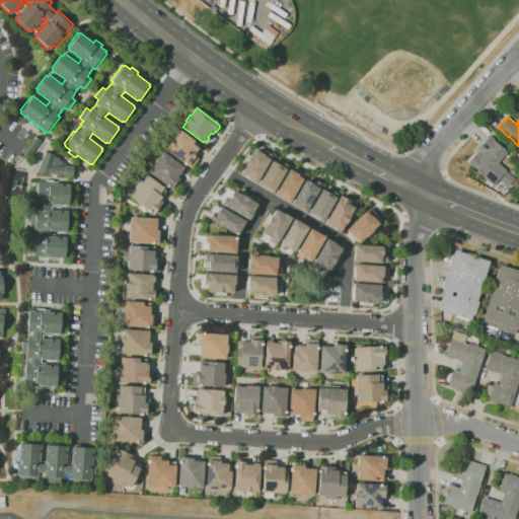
[(192,168),(165,149),(173,138),(175,139),(181,131),(195,141),(201,146),(194,155),(199,158),(192,168)]
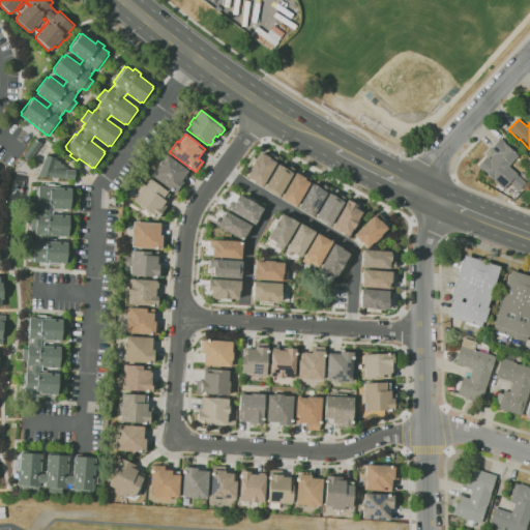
[(501,190),(496,186),(498,184),(478,166),(487,157),(489,158),(495,153),(491,149),(500,138),(505,142),(504,143),(519,155),(509,166),(518,173),(517,174),(526,182),(519,189),(510,181),(504,188),(503,188),(501,190)]
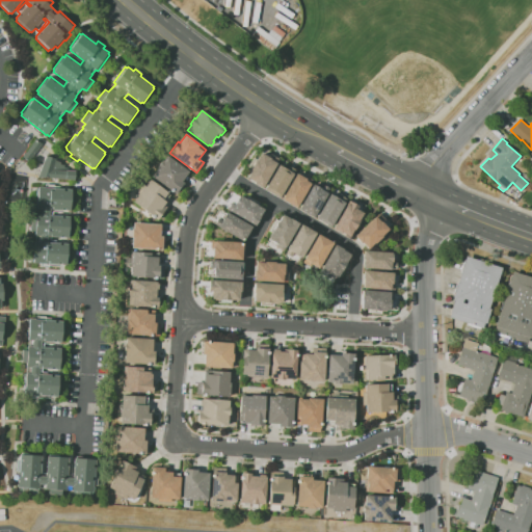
[(29,161),(23,157),(36,139),(43,143),(42,145),(44,148),(35,160),(32,158),(29,161)]
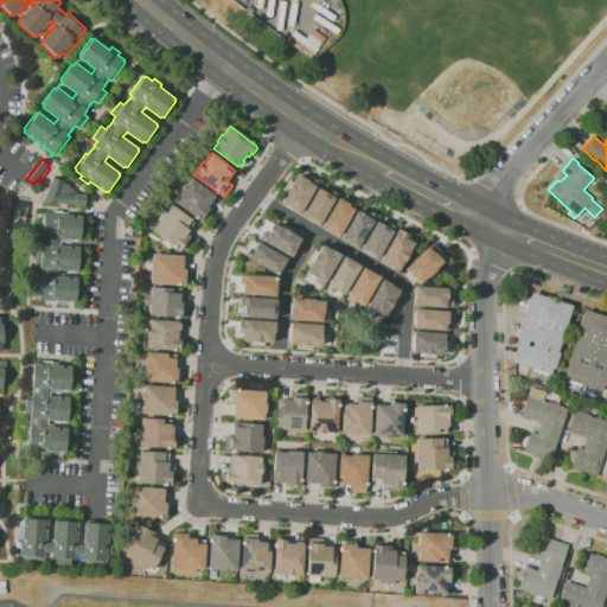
[(299,215),(289,209),(291,208),(282,203),(287,193),(286,193),(292,183),(293,184),(300,174),(307,179),(310,176),(319,181),(299,215)]
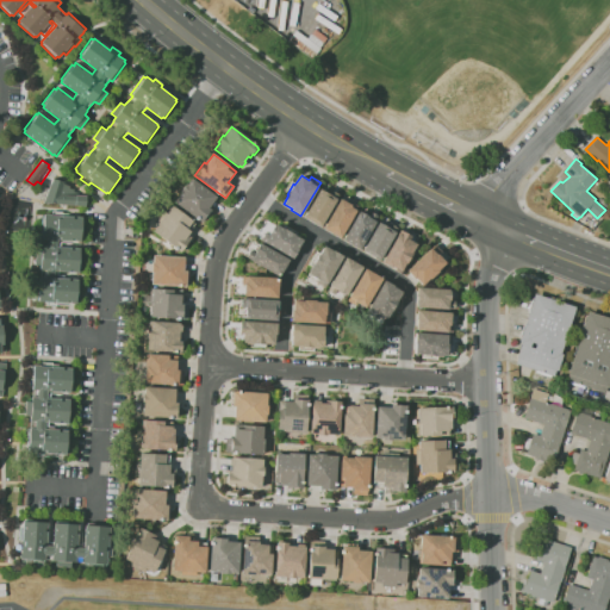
[(86,206),(44,203),(42,206),(38,205),(47,184),(51,185),(54,179),(64,182),(64,185),(69,186),(69,188),(74,190),(74,192),(79,193),(79,195),(87,195),(86,206)]
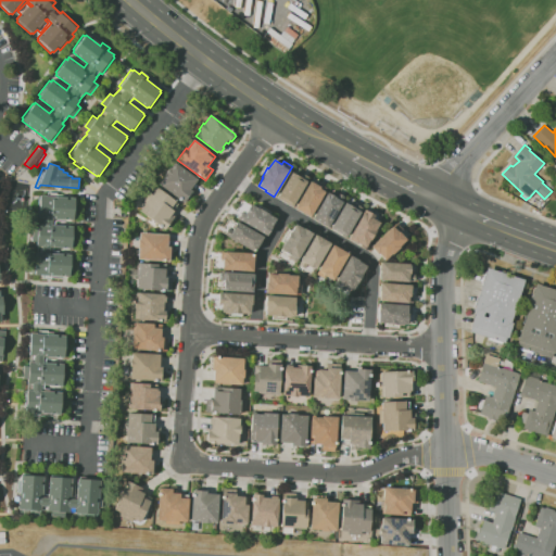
[(184,202),(159,185),(165,175),(164,174),(169,167),(171,167),(175,163),(198,179),(190,189),(192,191),(191,191),(192,192),(190,197),(189,196),(184,202)]
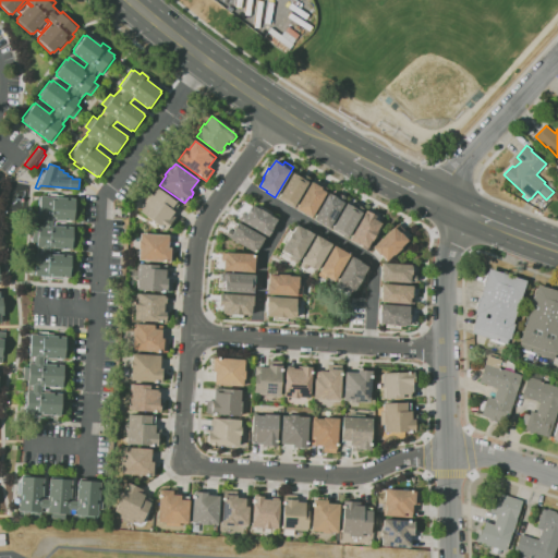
[(15,179),(13,176),(23,167),(25,170),(15,179)]
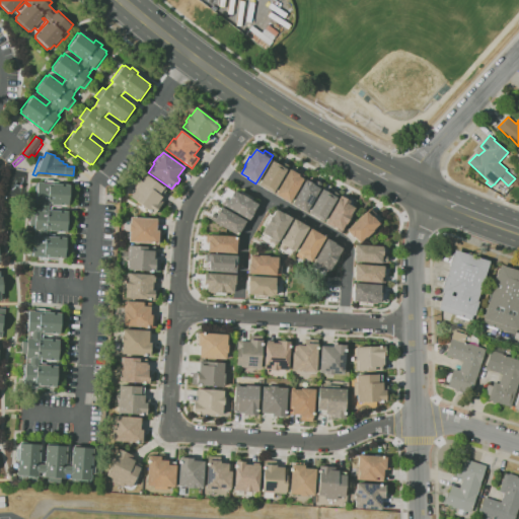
[(273,193),(258,184),(273,160),(280,165),(282,161),(289,165),(273,193)]
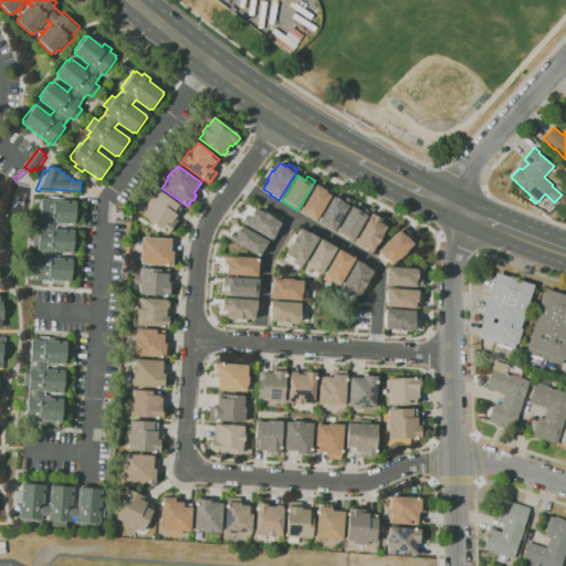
[(316,220),(301,211),(316,185),(324,189),(325,187),(333,191),(316,220)]
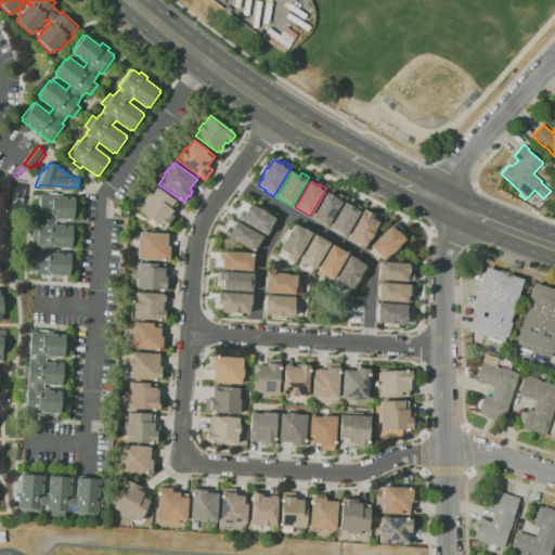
[(165,229),(140,210),(144,204),(141,202),(150,191),(153,193),(157,188),(176,201),(176,202),(178,204),(170,213),(175,215),(165,228),(166,228),(165,229)]
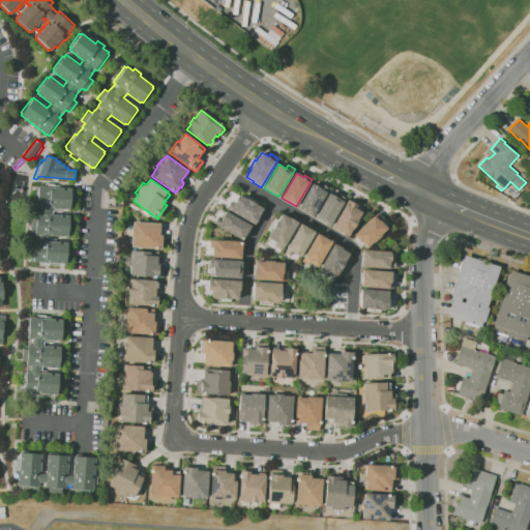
[(313,216),(298,208),(313,183),(320,187),(323,184),(329,187),(313,216)]
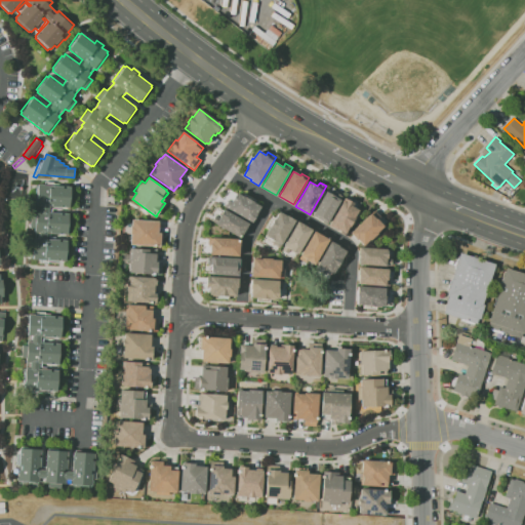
[(66,260),(33,258),(35,238),(38,238),(39,233),(35,232),(35,229),(31,228),(32,215),(36,216),(36,211),(40,211),(41,206),(37,205),(39,184),(43,184),(43,186),(52,186),(52,185),(71,186),(71,190),(73,190),(72,205),(70,205),(69,208),(50,206),(49,212),(69,213),(69,215),(71,215),(70,233),(68,232),(67,235),(48,233),(47,239),(67,240),(67,242),(69,242),(68,259),(66,259),(66,260)]
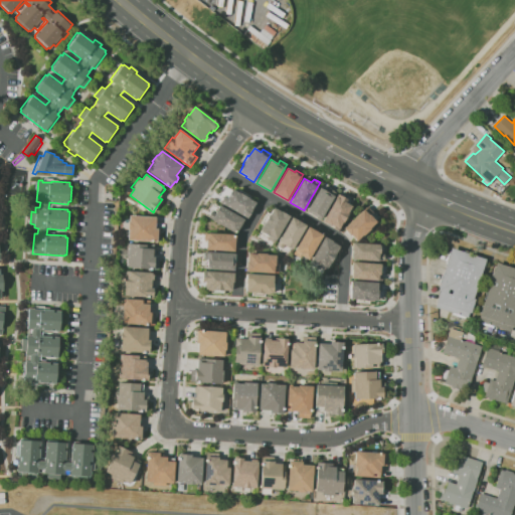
[(247,218),(220,202),(224,196),(226,197),(232,188),(256,202),(247,218)]
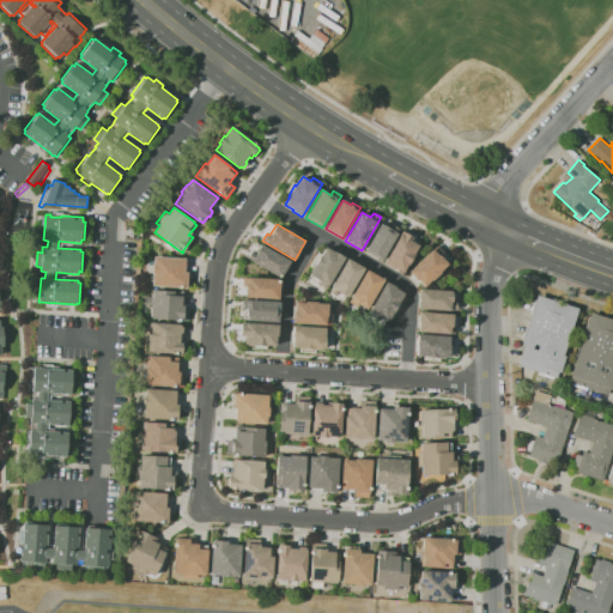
[(382,261),(365,252),(381,224),(389,229),(392,224),(400,230),(382,261)]
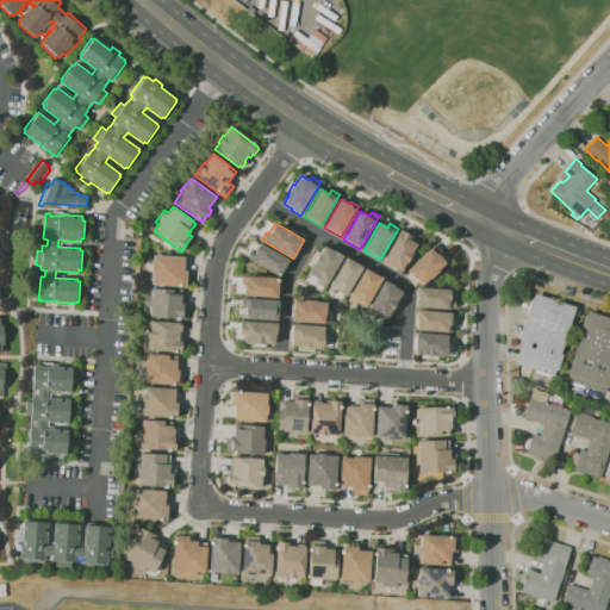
[(400,272),(384,262),(399,234),(402,235),(403,231),(411,236),(409,240),(417,244),(400,272)]
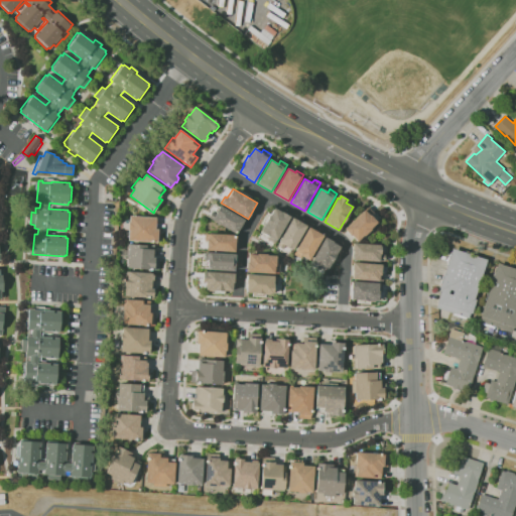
[(236,234),(213,221),(214,220),(209,217),(213,212),(216,214),(221,206),(244,220),(236,234)]
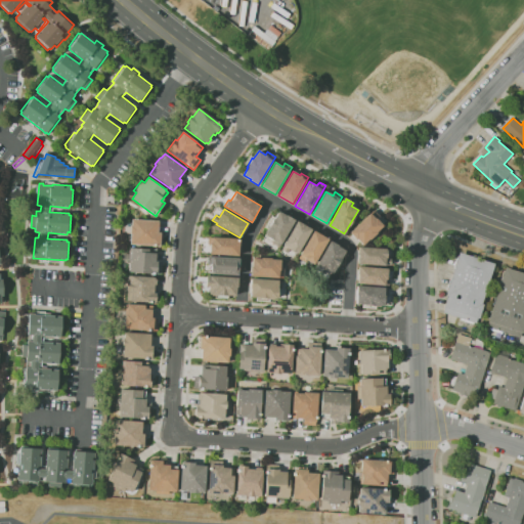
[(362,245),(356,238),(356,239),(350,232),(369,213),(374,210),(380,217),(377,219),(383,225),(377,230),(380,233),(369,243),(367,241),(362,245)]
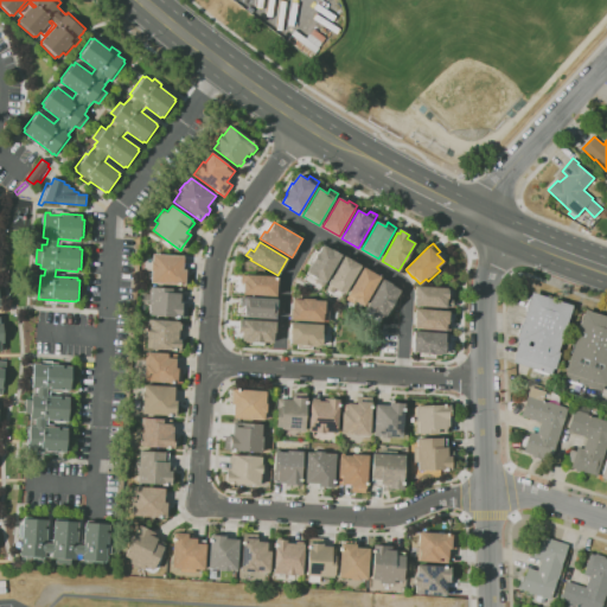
[(323,286),(317,282),(319,279),(317,278),(315,279),(307,273),(308,272),(307,272),(323,244),(331,249),(342,255),(323,286)]
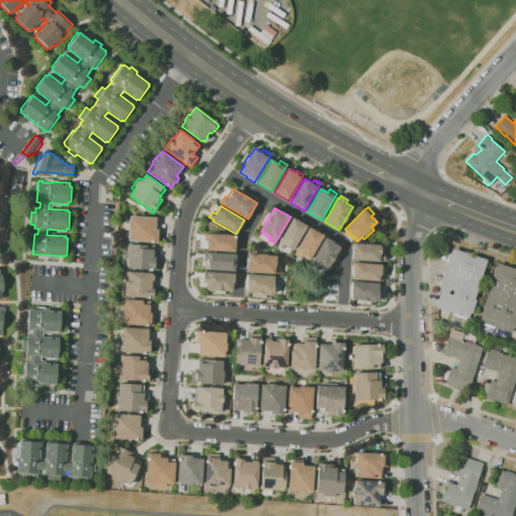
[(157,242),(129,240),(129,230),(128,230),(129,222),(130,222),(130,216),(156,218),(156,229),(158,229),(158,231),(160,231),(159,241),(157,241),(157,242)]
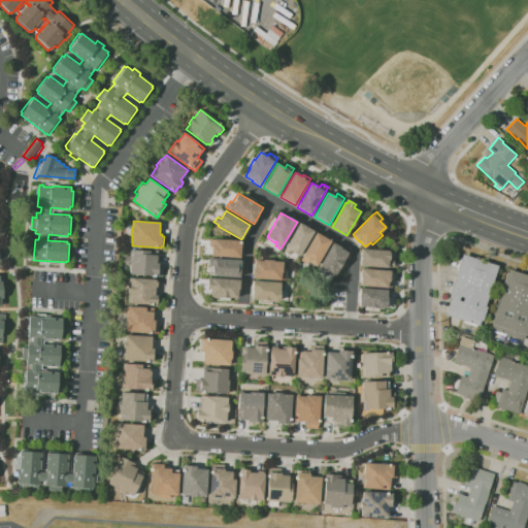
[(300,256),(292,251),(289,255),(284,252),(287,246),(286,246),(299,223),(314,231),(300,256)]
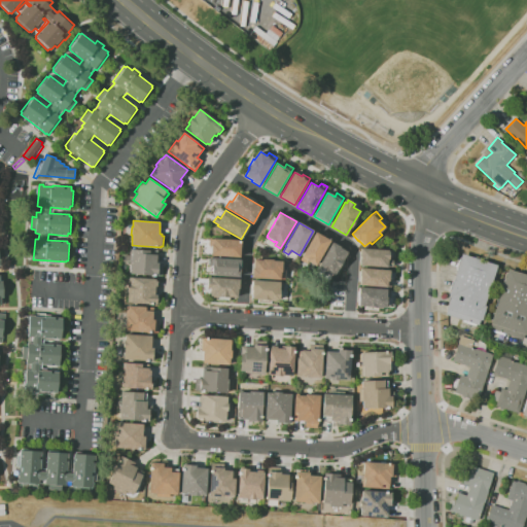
[(316,266),(308,261),(306,264),(300,260),(303,256),(302,255),(315,232),(330,241),(316,266)]
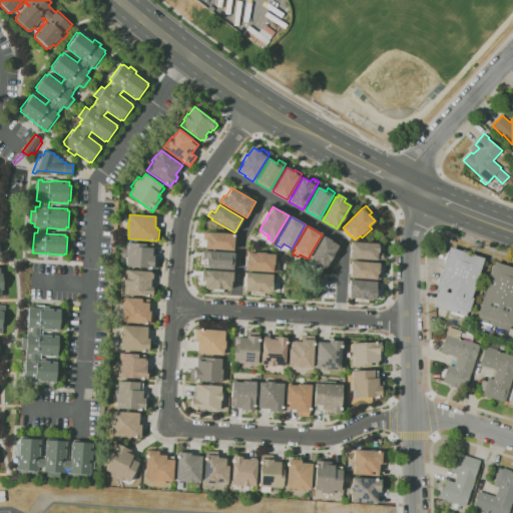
[(233,250),(205,248),(206,239),(203,238),(203,232),(207,232),(234,233),(233,250)]
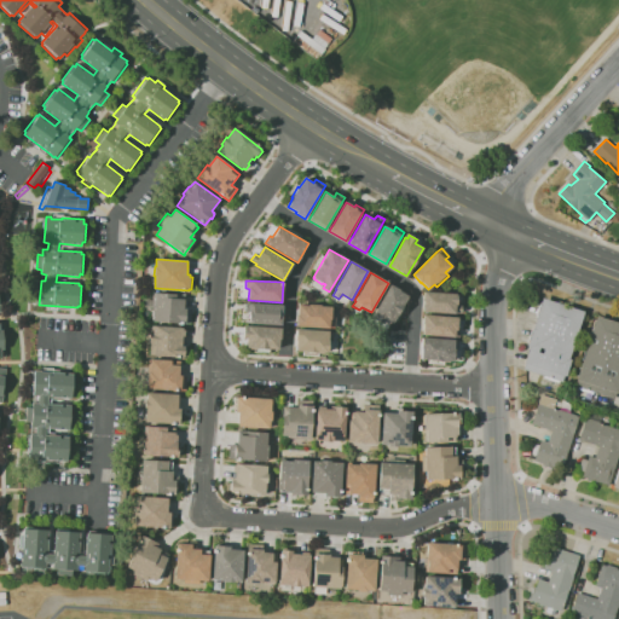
[(388,334),(383,331),(382,333),(376,329),(377,325),(371,322),(375,316),(374,314),(389,284),(400,289),(399,291),(408,296),(403,305),(404,305),(401,307),(404,308),(405,307),(397,325),(394,324),(393,327),(392,327),(388,334)]
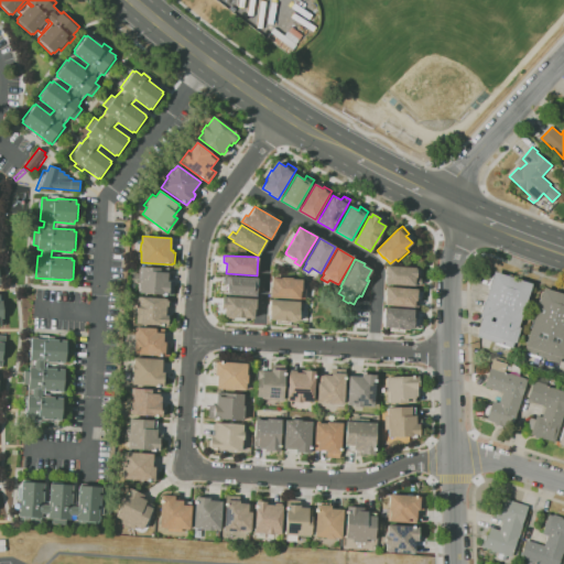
[(420,286),(384,284),(386,266),(416,268),(416,278),(421,278),(420,286)]
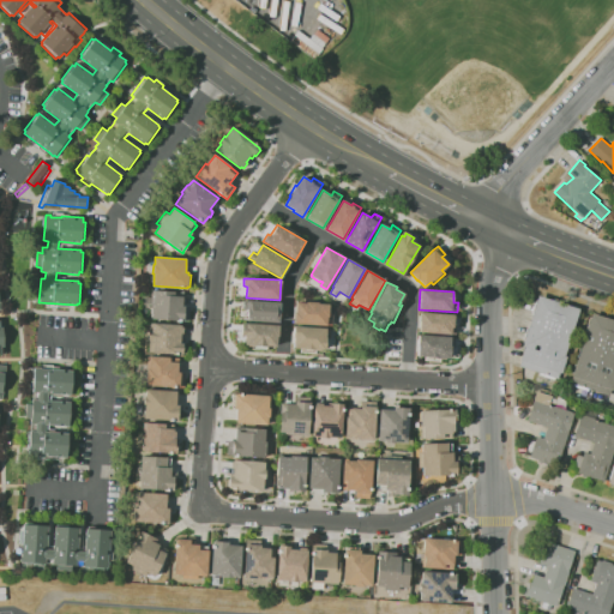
[(185,321),(151,319),(152,304),(154,304),(154,290),(174,292),(184,292),(182,306),(190,307),(188,320),(185,319),(185,321)]
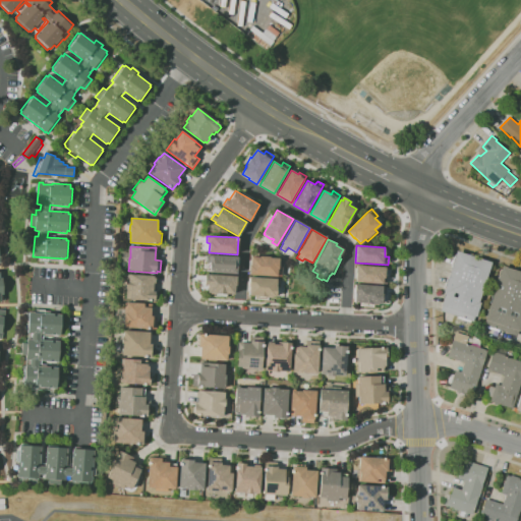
[(473,321),(441,310),(443,305),(441,305),(445,291),(444,291),(457,250),(493,262),(479,302),(480,303),(476,316),(475,316),(473,321)]
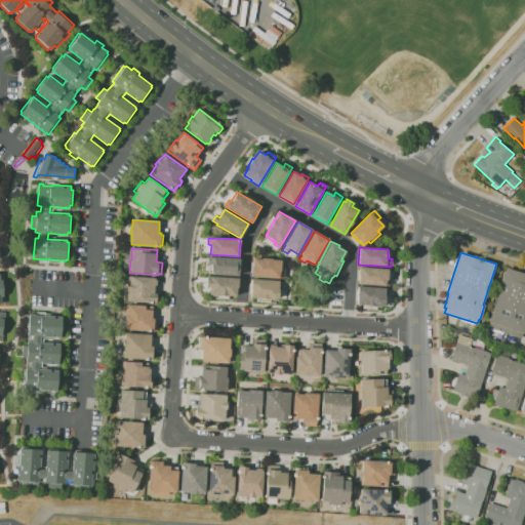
[(284,278),(279,278),(279,279),(251,277),(251,267),(253,267),(253,258),(260,258),(260,255),(274,255),(274,259),(281,260),(281,270),(284,270),(284,278)]
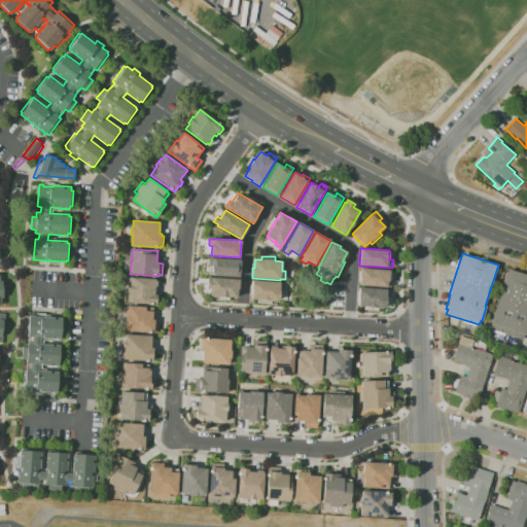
[(240,277),(212,275),(212,266),(208,266),(209,258),(213,258),(213,257),(241,259),(240,277)]
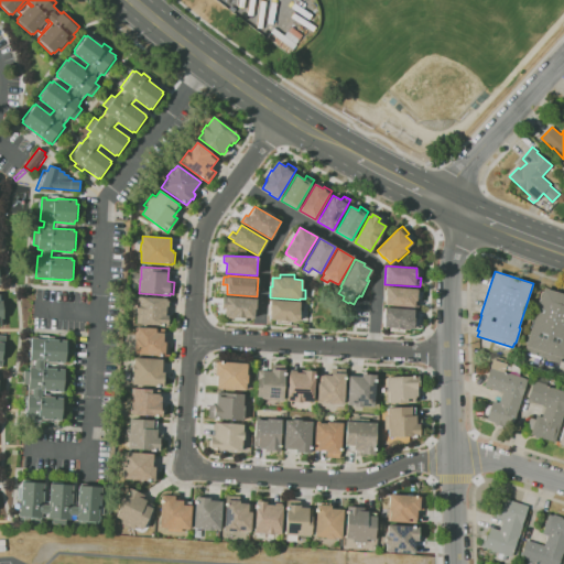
[(419,307),(384,305),(387,286),(416,290),(416,291),(418,291),(416,300),(419,300),(419,307)]
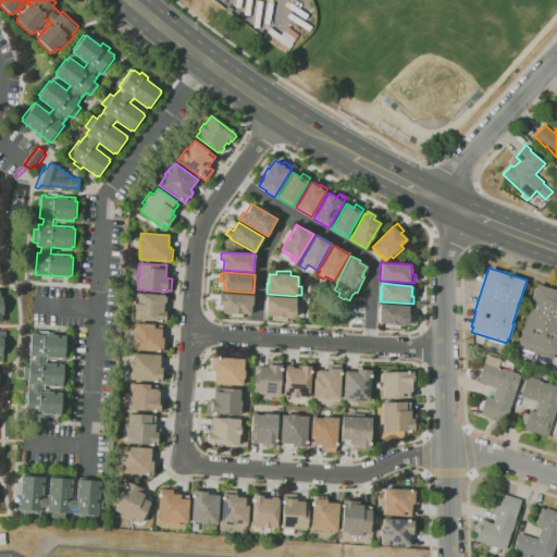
[(553,359),(519,347),(520,343),(519,342),(537,284),(556,289),(556,348),(555,355),(554,354),(553,359)]
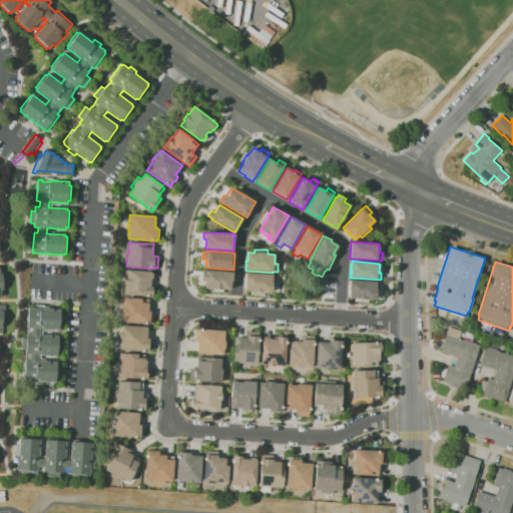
[(152,296),(124,294),(125,285),(123,285),(124,277),(125,277),(126,270),(152,272),(151,274),(153,274),(153,279),(151,279),(150,284),(153,284),(153,289),(154,289),(154,294),(152,294),(152,296)]
